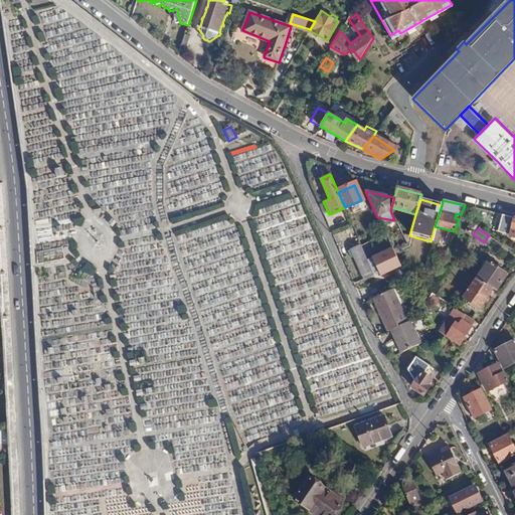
[(406,245),(408,235),(400,233),(406,245)]
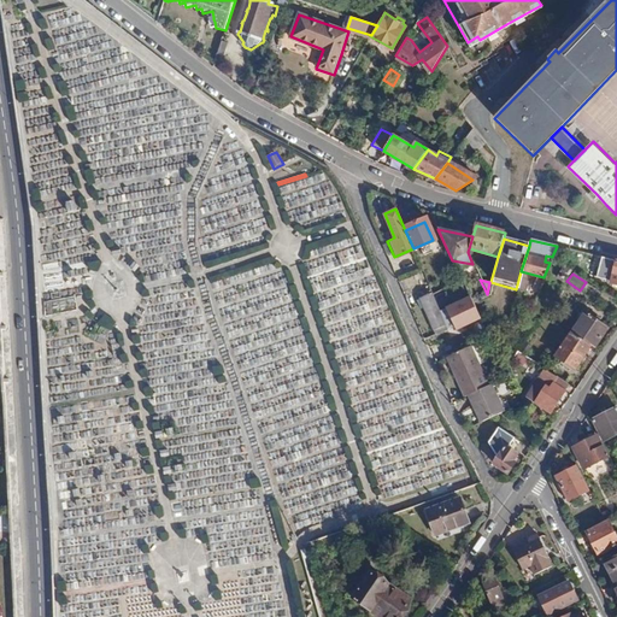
[(430,293),(418,298),(434,333),(446,328),(430,293)]
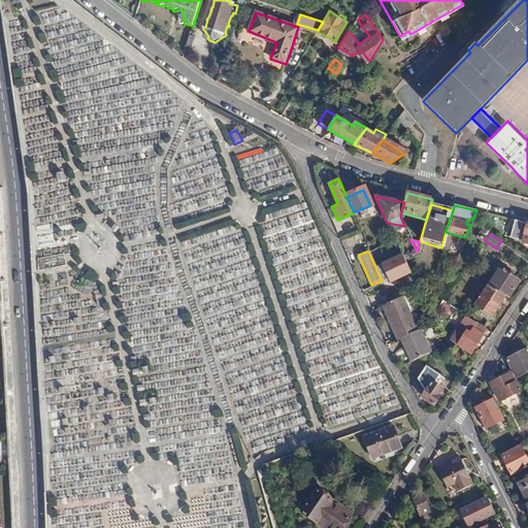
[(402,256),(382,265),(390,284),(410,273),(406,265),(402,256)]
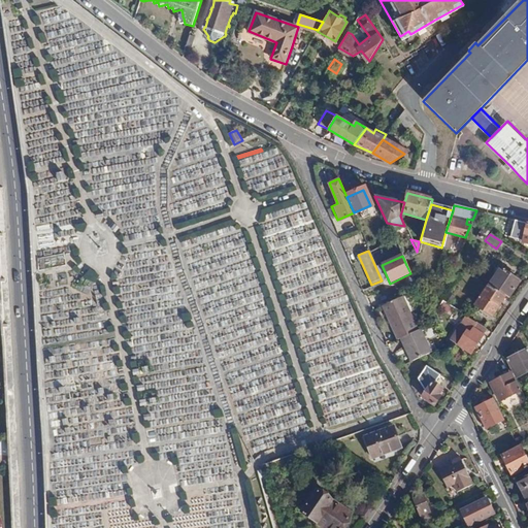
[(499,268),(488,285),(505,296),(507,298),(519,282),(499,268)]
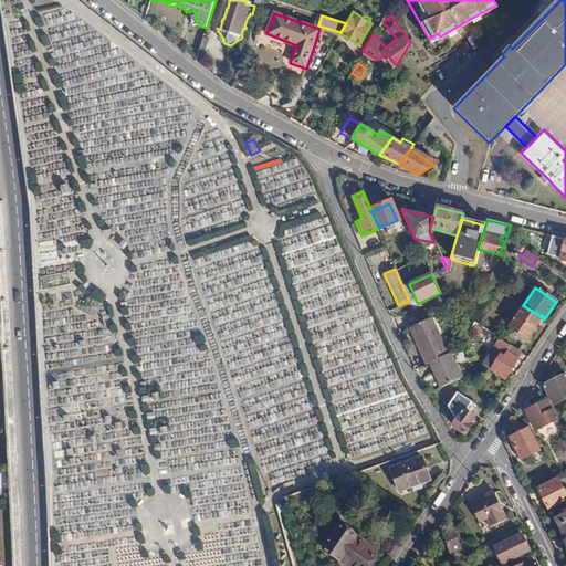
[(523,305),(507,328),(526,341),(542,317),(523,305)]
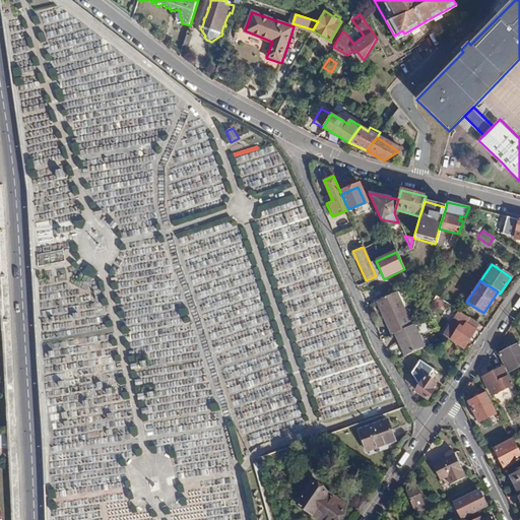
[(395,293),(375,301),(389,335),(394,333),(409,327),(395,293)]
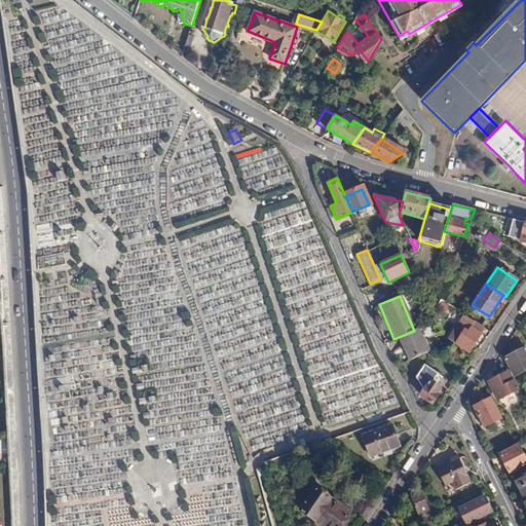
[(449,314),(453,306),(442,300),(438,307),(449,314)]
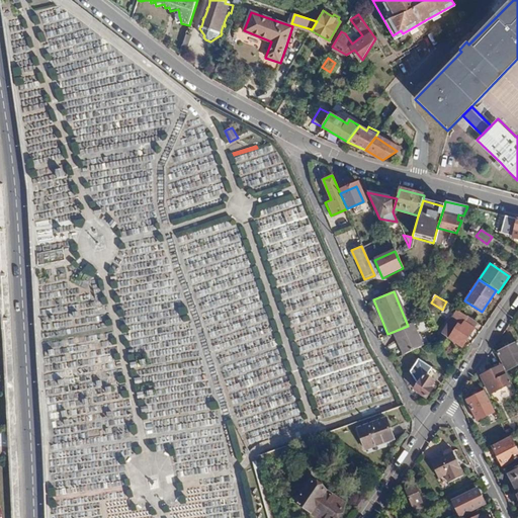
[(456,311),(440,334),(460,347),(477,324),(456,311)]
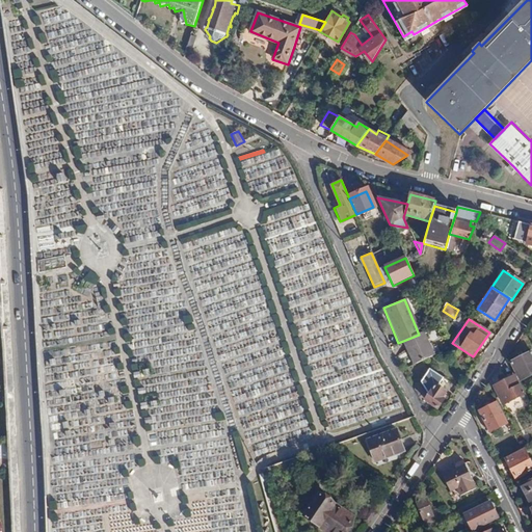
[(434,356),(424,333),(419,335),(403,341),(414,365),(434,356)]
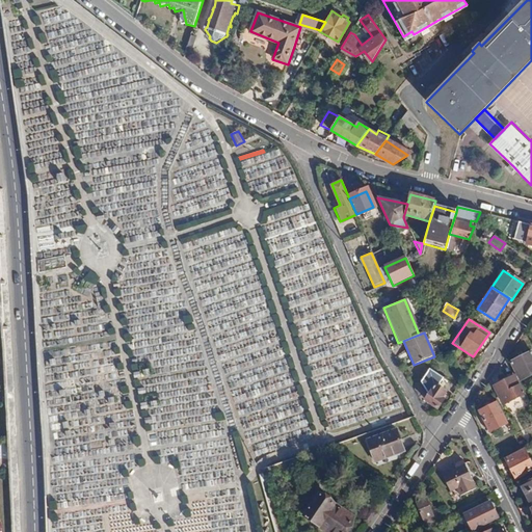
[(531,354),(531,352),(510,364),(520,381),(531,375),(531,354)]
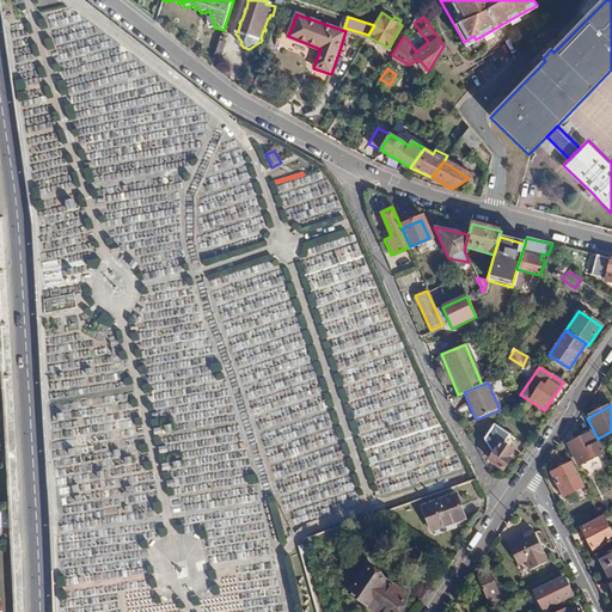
[(507,434),(495,426),(485,440),(493,454),(489,460),(502,470),(509,459),(507,458),(510,452),(501,444),(507,434)]
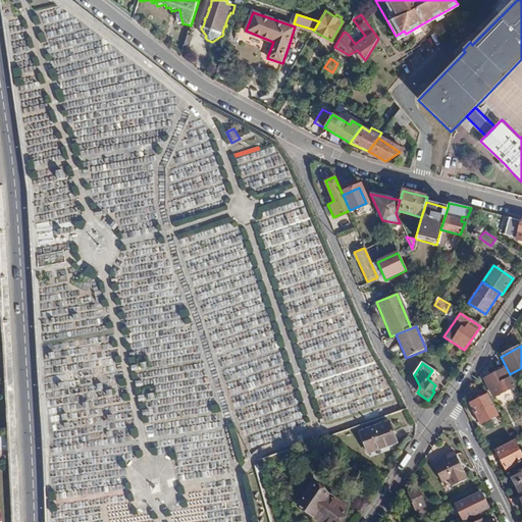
[(513,387),(501,365),(493,369),(496,373),(484,379),(493,398),(513,387)]
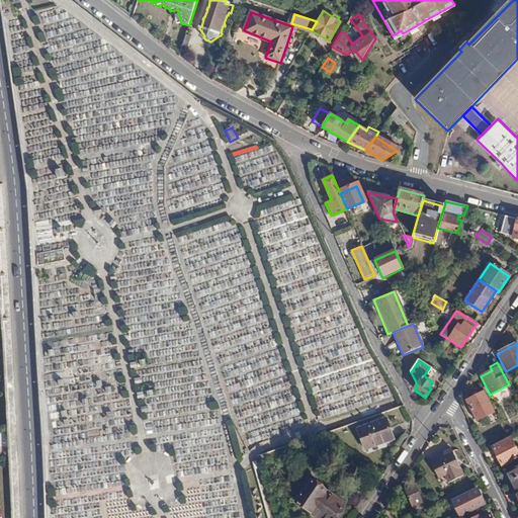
[(484,392),(465,401),(475,420),(491,413),(492,416),(495,414),(484,392)]
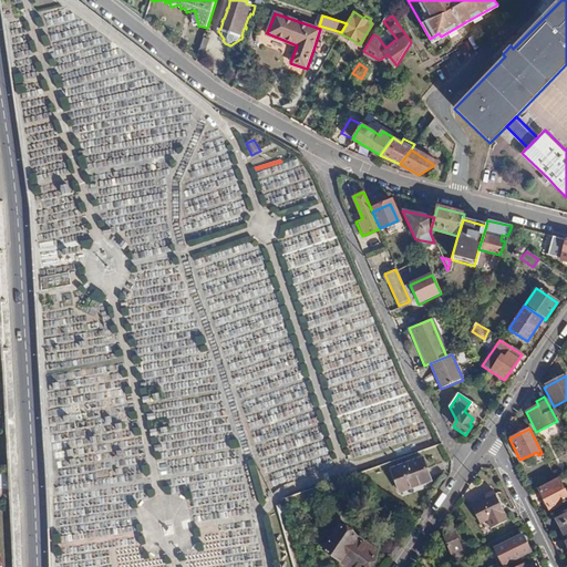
[(421,459),(391,471),(399,493),(430,481),(421,459)]
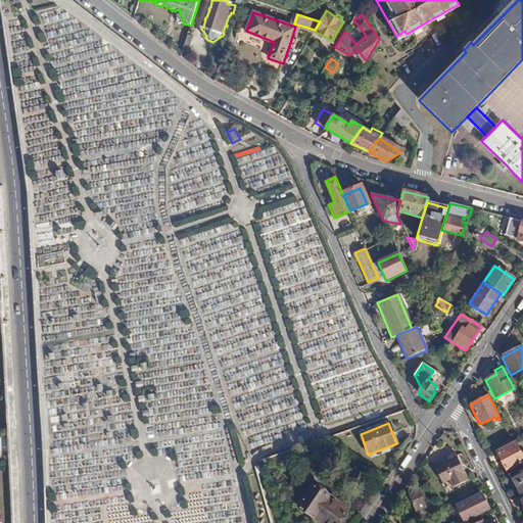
[(226,429),(233,461),(235,460),(228,429),(226,429)]
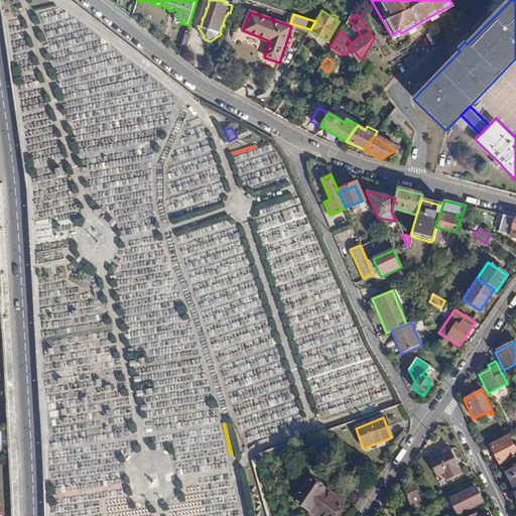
[(515,453),(507,436),(490,445),(499,465),(515,455),(515,453)]
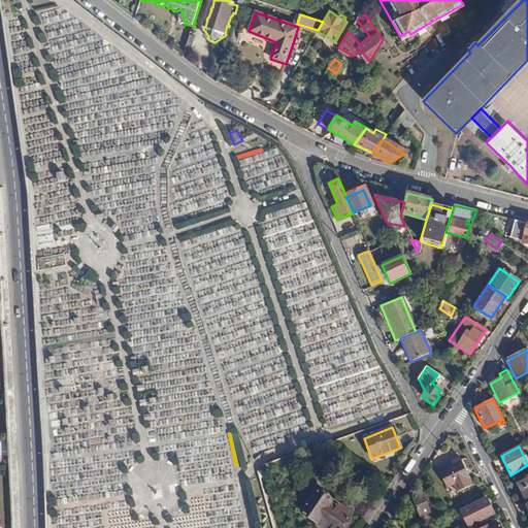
[(470,479),(461,459),(454,462),(455,465),(441,472),(449,487),(454,485),(457,491),(471,484),(469,479),(470,479)]
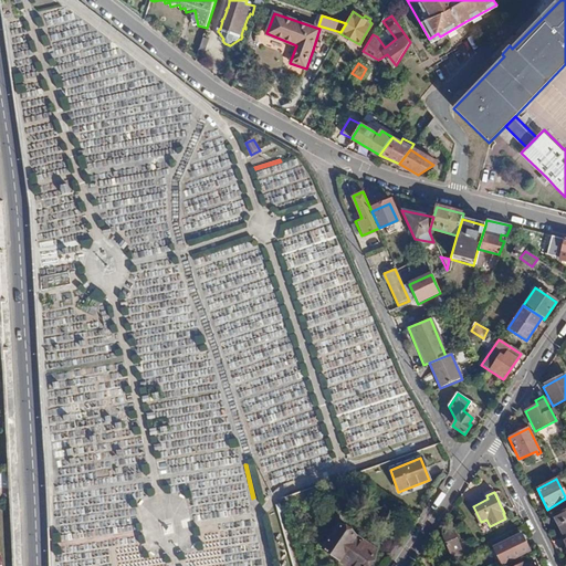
[(290,498),(273,503),(276,512),(293,505),(290,498)]
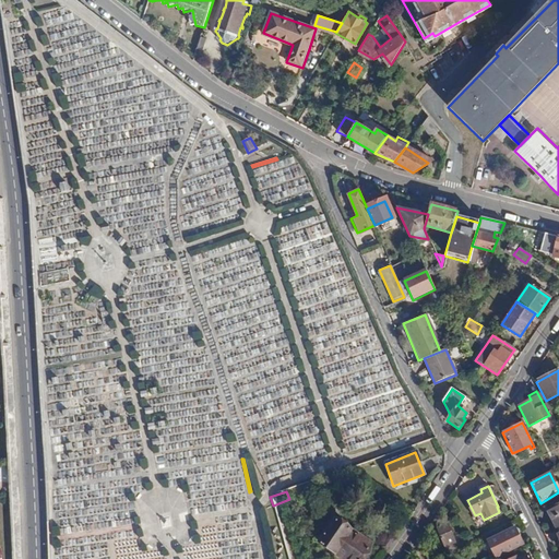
[(558,503),(547,510),(556,527),(558,525),(558,503)]
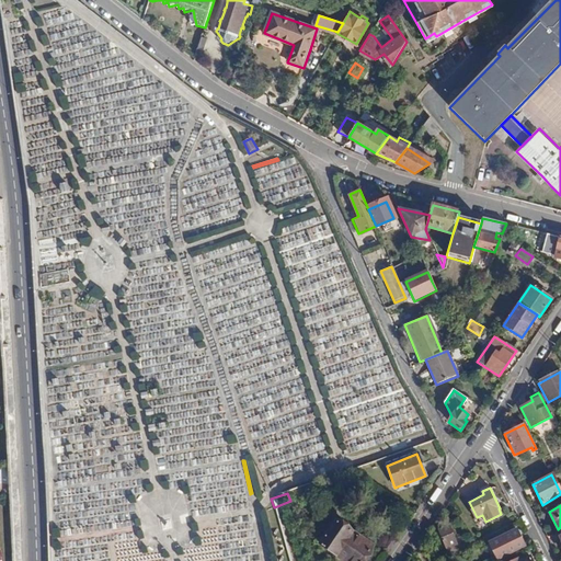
[(362,560),(373,547),(335,522),(320,545),(343,560),(362,560)]
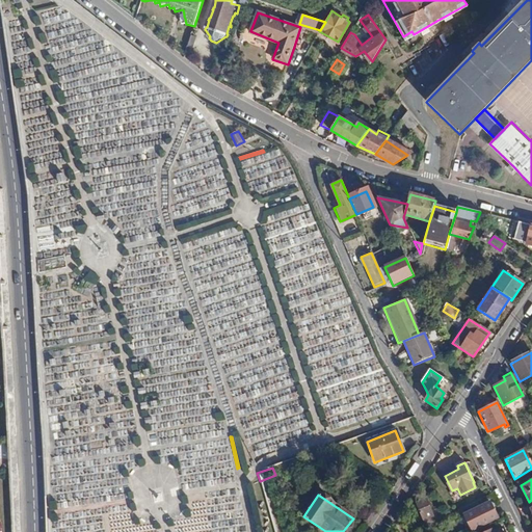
[(258,500),(265,531),(267,531),(260,499),(258,500)]
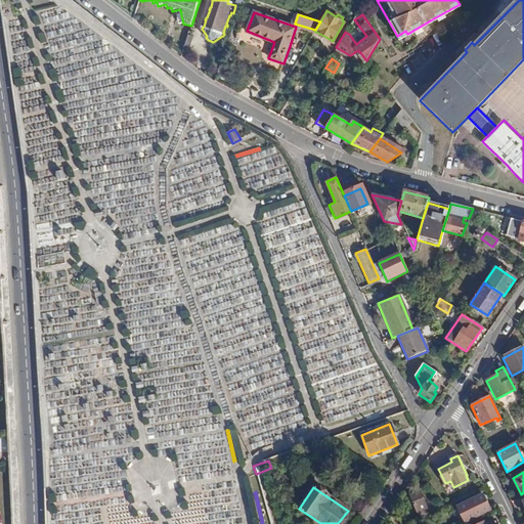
[(421,492),(409,496),(419,518),(429,513),(421,492)]
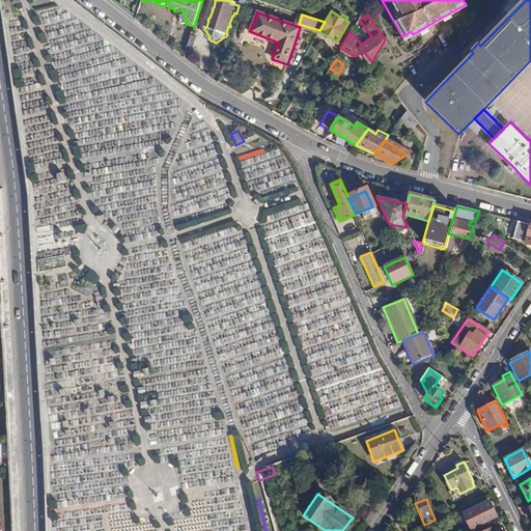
[(487,501),(465,512),(472,528),(496,515),(487,501)]
